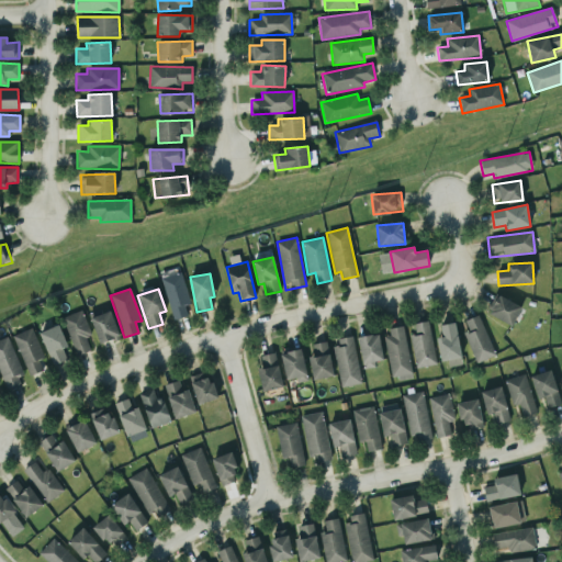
[(486,314),(512,326),(521,307),(495,294),(486,314)]
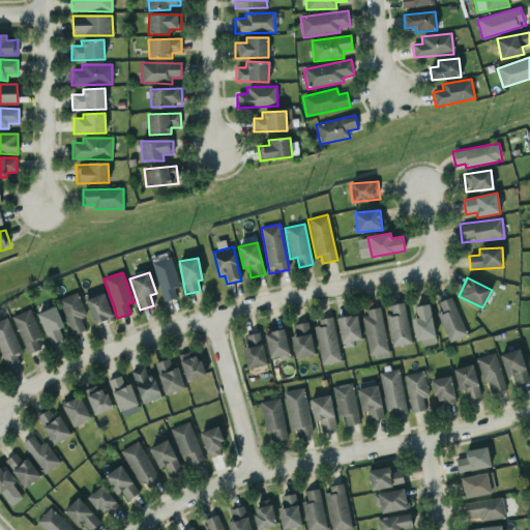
[(85,298),(93,324),(113,318),(104,292),(85,298)]
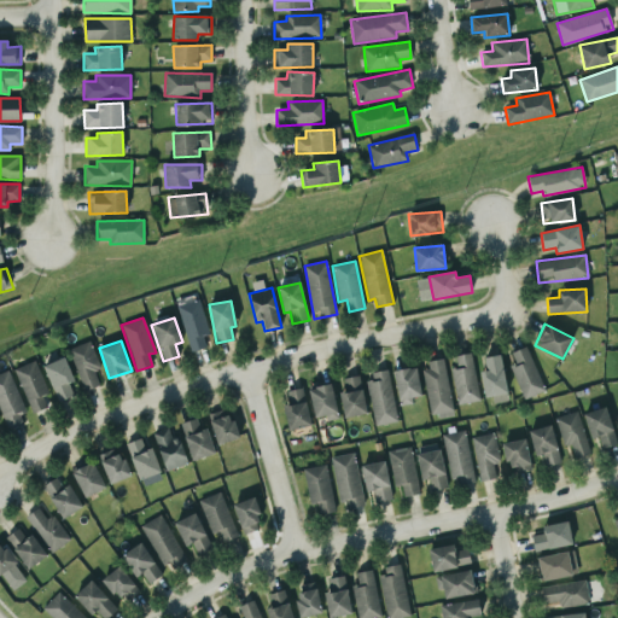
[(93,371),(100,368),(89,342),(69,349),(83,391),(99,385),(93,371)]
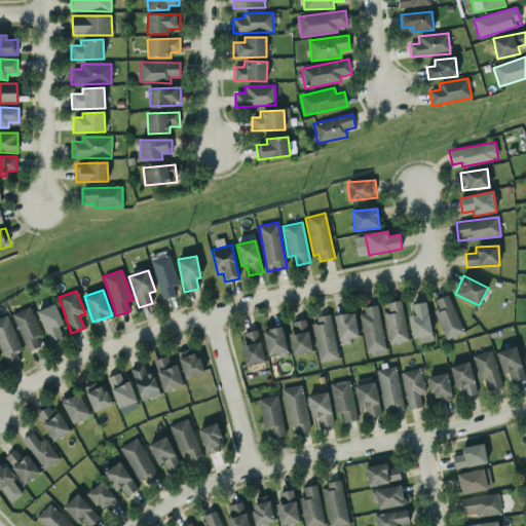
[(430,302),(446,340),(463,332),(448,295),(430,302)]
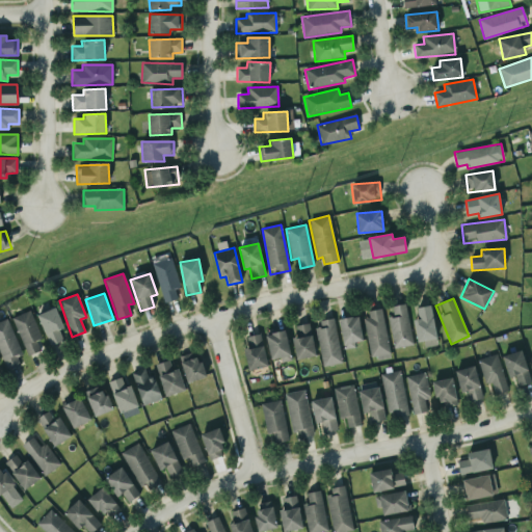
[(394,348),(414,344),(405,303),(391,307),(392,316),(388,317),(394,348)]
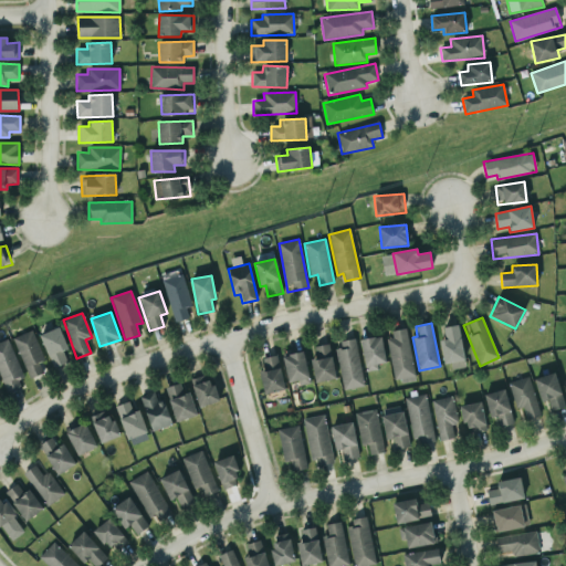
[(53,369),(67,363),(62,352),(69,349),(59,326),(39,335),(53,369)]
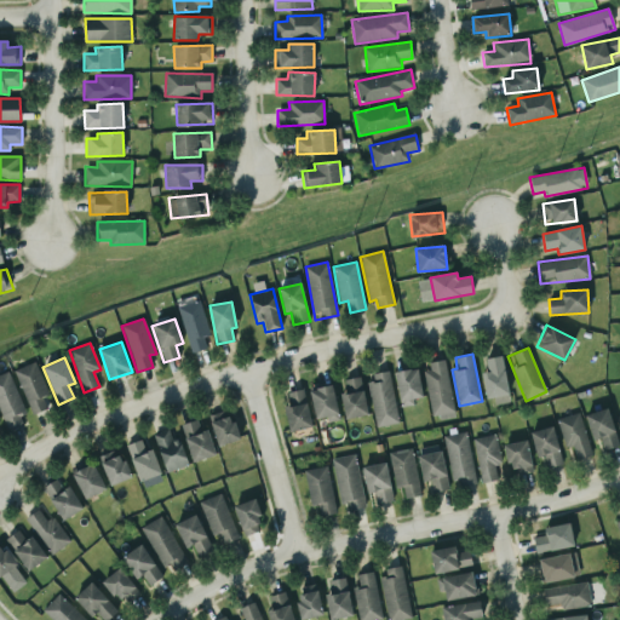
[(507,395),(504,357),(486,359),(487,372),(482,372),(484,397),(507,395)]
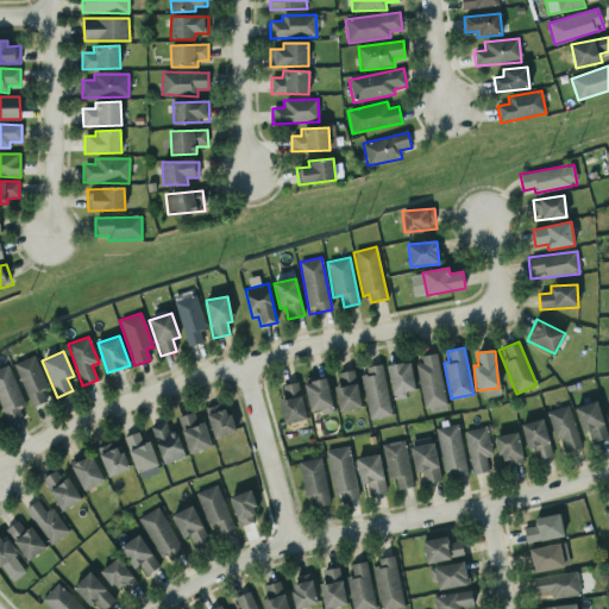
[(46,401),(42,390),(49,388),(35,356),(13,365),(32,408),(46,401)]
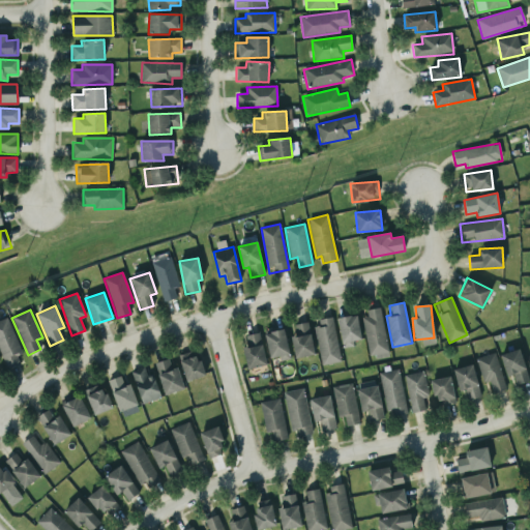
[(370,356),(388,353),(380,310),(360,314),(370,356)]
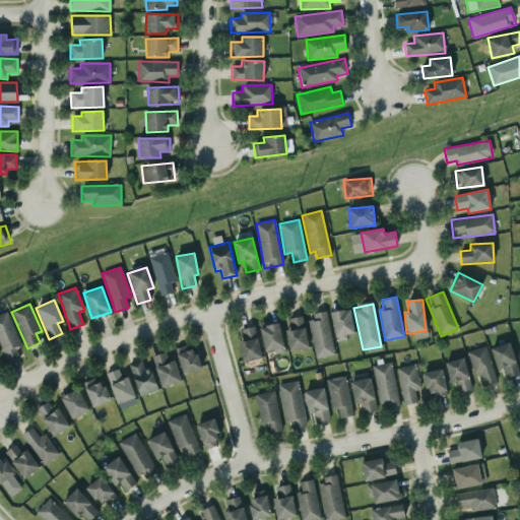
[(354,333),(350,309),(331,312),(335,341),(347,339),(346,334),(354,333)]
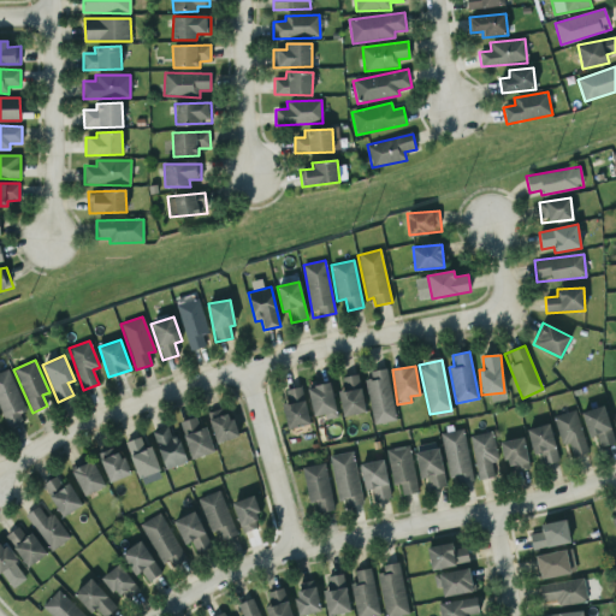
[(0,372),(0,409),(6,425),(28,415),(7,369),(0,372)]
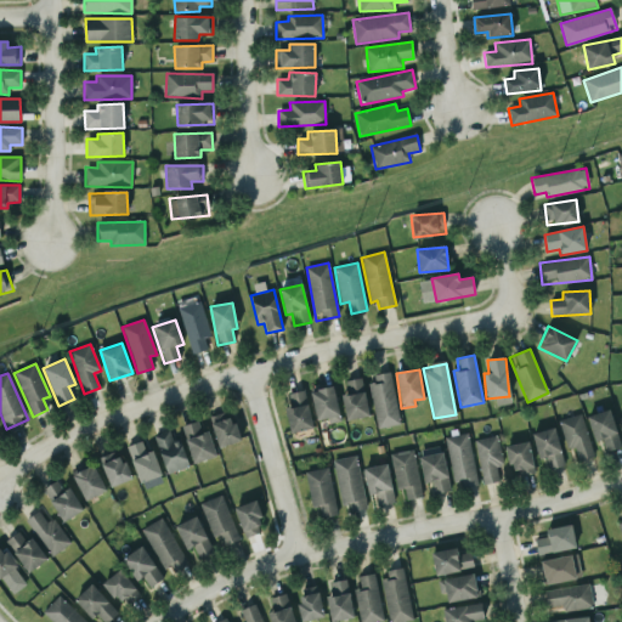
[(367,379),(377,429),(400,424),(390,374),(367,379)]
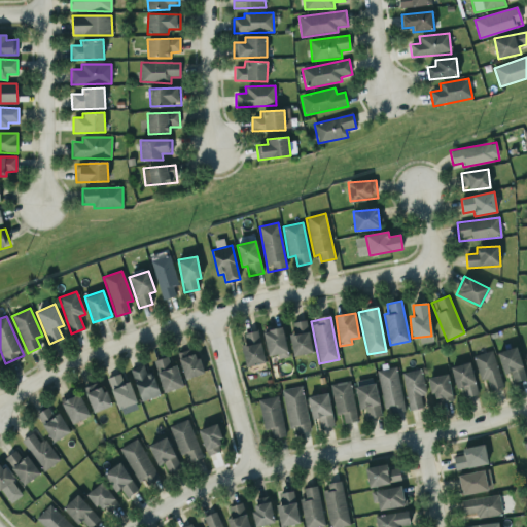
[(313,353),(306,320),(291,323),(294,334),(288,335),(293,357),(313,353)]
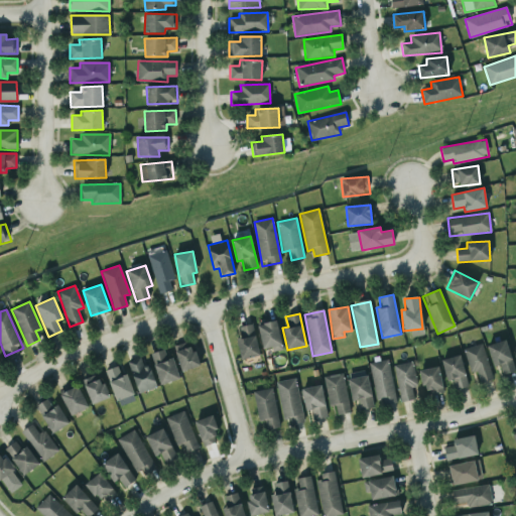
[(257,325),(263,349),(271,347),(272,352),(283,350),(276,320),(257,325)]
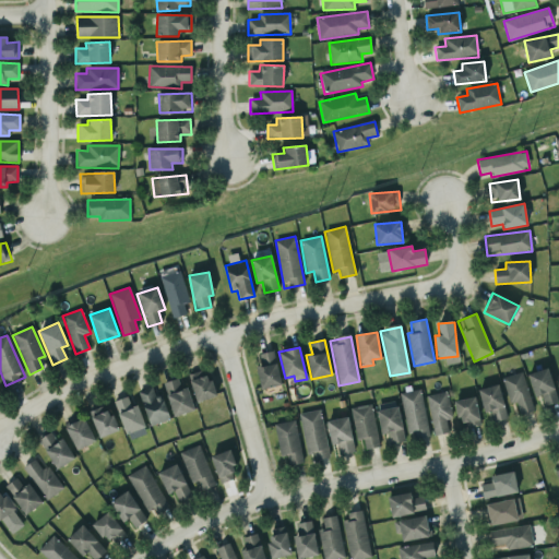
[(260,389),(280,387),(275,352),(258,354),(259,366),(257,366),(260,389)]
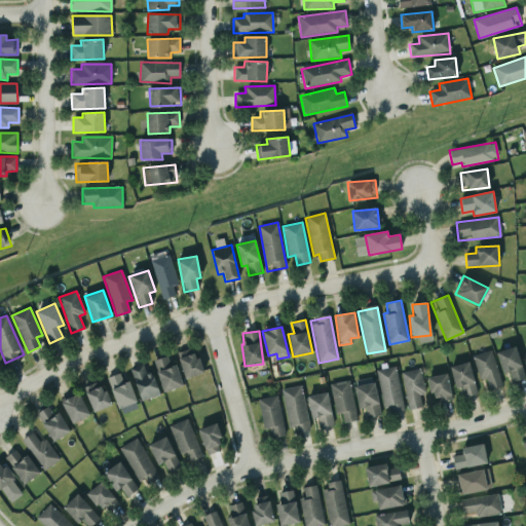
[(525,379),(517,346),(496,351),(502,375),(509,373),(511,382),(525,379)]
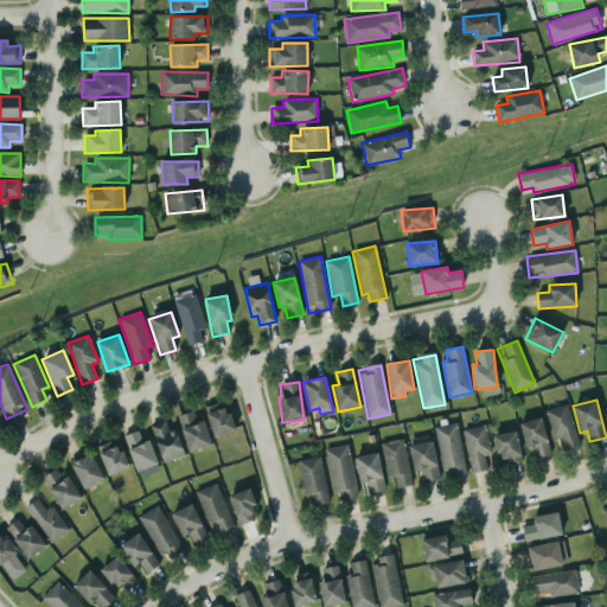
[(212,436),(232,432),(227,401),(205,406),(212,436)]
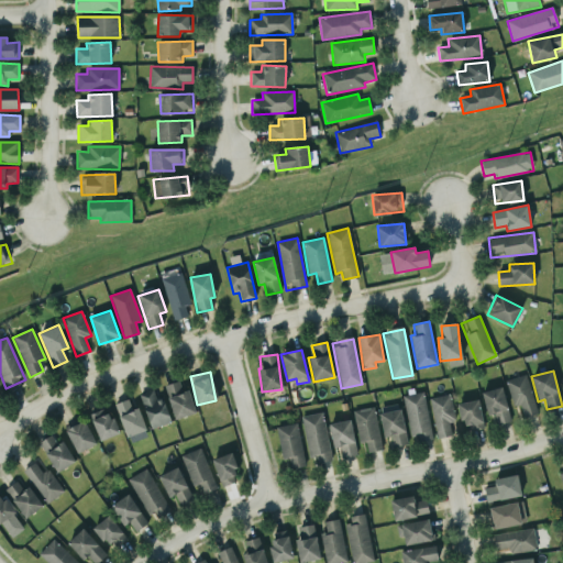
[(505,381),(514,407),(519,405),(522,419),(538,414),(526,375),(505,381)]
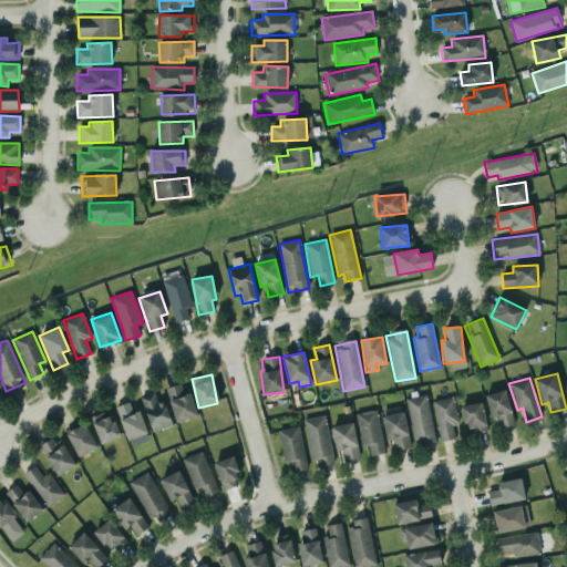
[(176,423),(196,416),(185,382),(165,389),(176,423)]
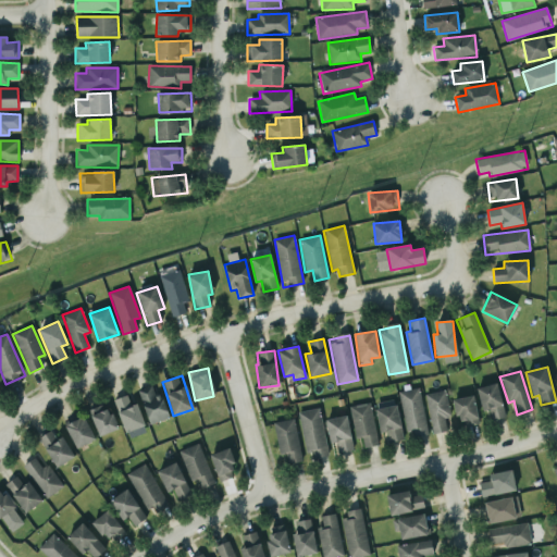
[(491,421),(505,417),(496,383),(475,388),(482,412),(487,410),(491,421)]
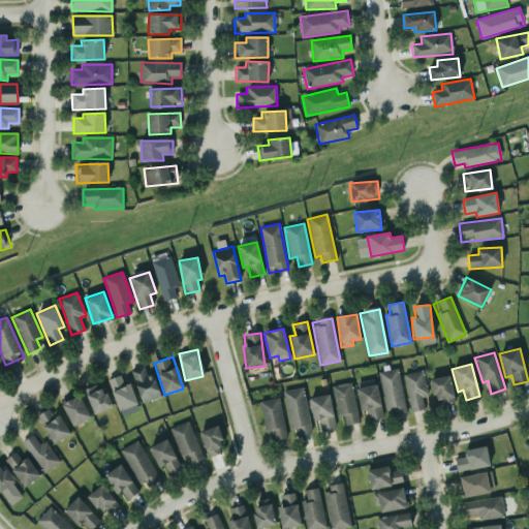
[(142,403),(160,397),(153,374),(147,376),(144,366),(131,370),(142,403)]
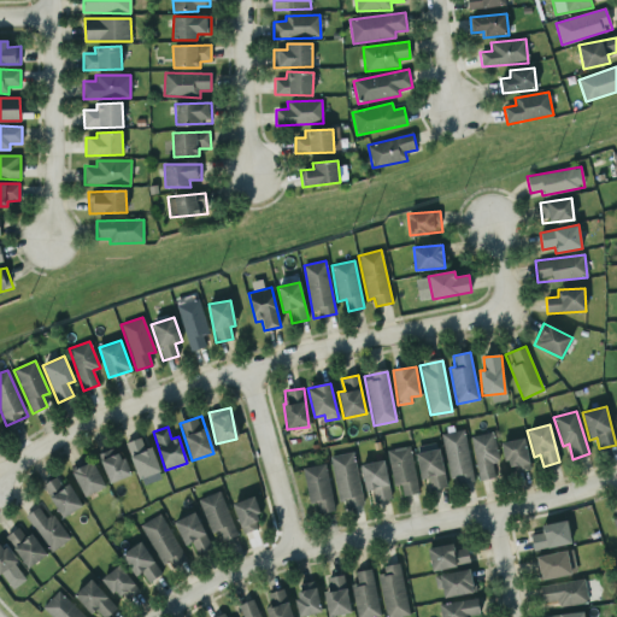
[(441,434),(452,487),(474,482),(463,429),(441,434)]
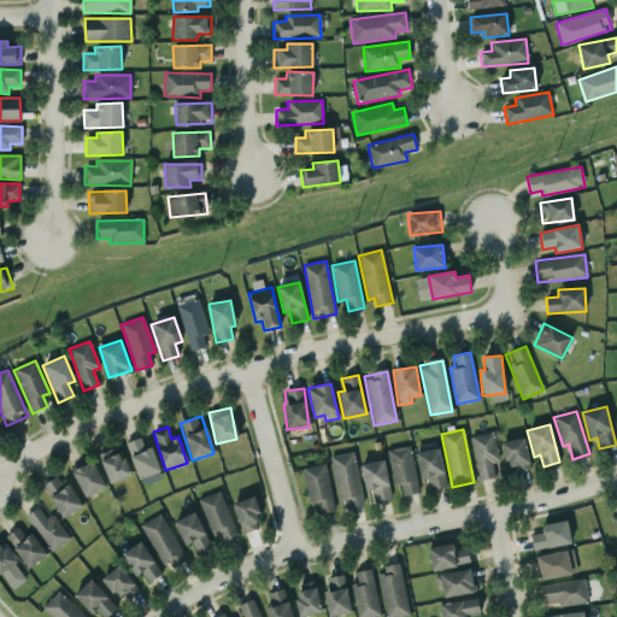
[(494,479),(493,464),(497,464),(495,434),(472,435),(476,480),(494,479)]
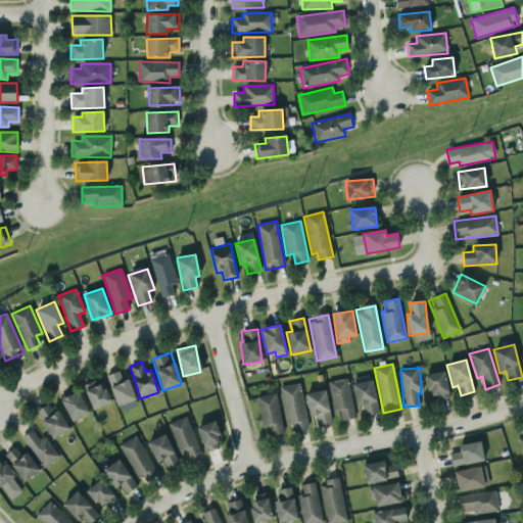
[(106,376),(117,407),(135,400),(124,370),(106,376)]
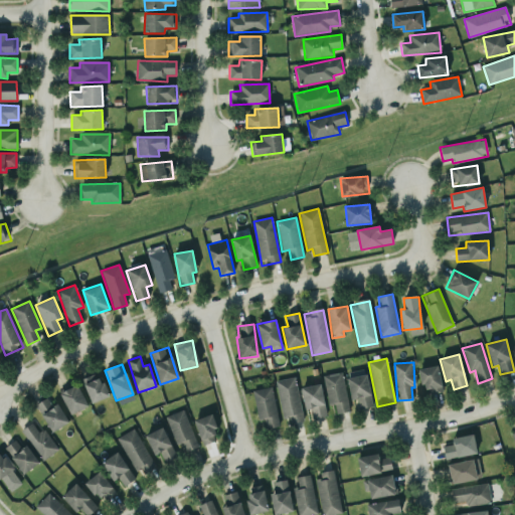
[(423,395),(443,392),(438,366),(418,369),(423,395)]
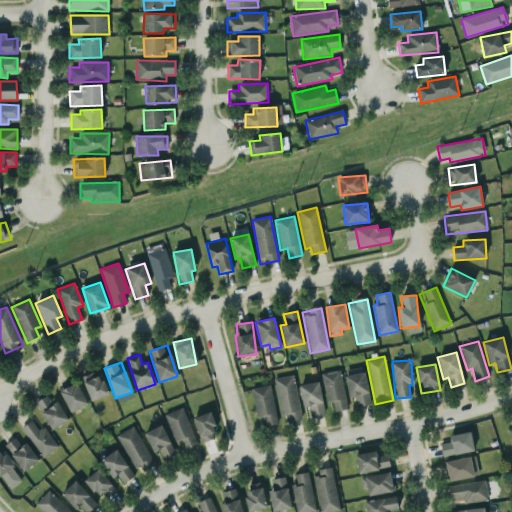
[(91,401),(108,394),(98,370),(81,377),(91,401)]
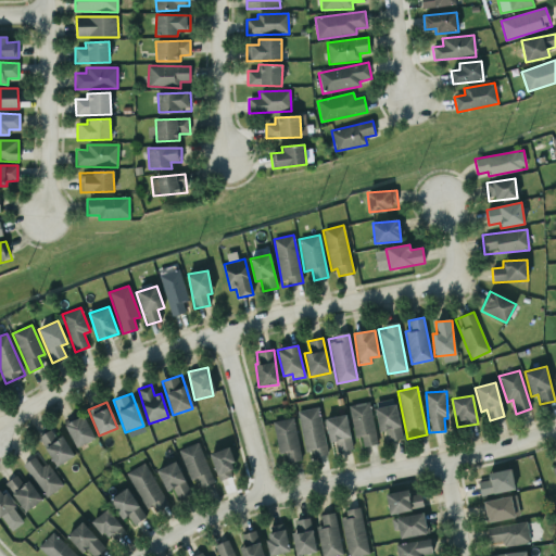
[(377,444),(369,402),(349,406),(355,438),(361,437),(363,447),(377,444)]
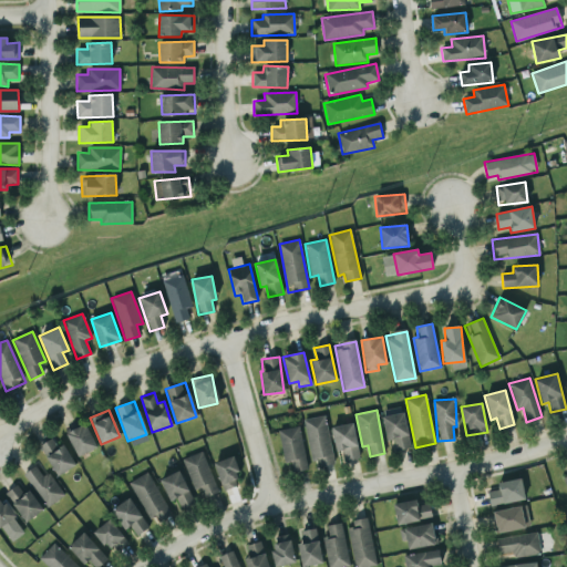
[(394,451),(411,447),(403,413),(382,416),(387,442),(392,440),(394,451)]
